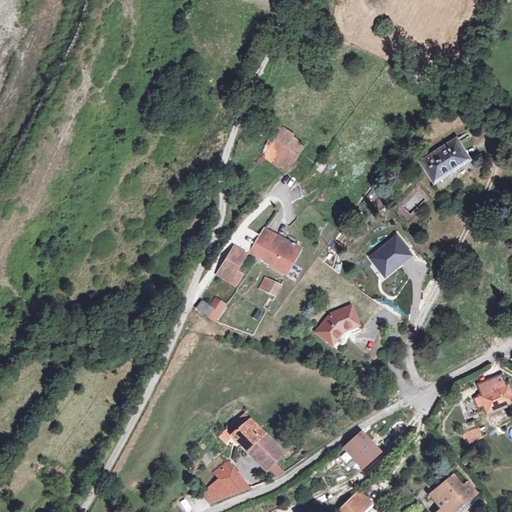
[(293,136),(279,125),(260,151),(285,170),(302,146),(291,138),(293,136)]
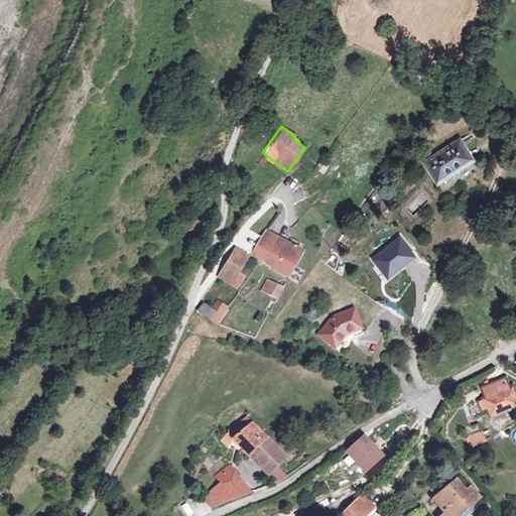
[(436,184),(472,160),(456,137),(420,161),(436,184)]
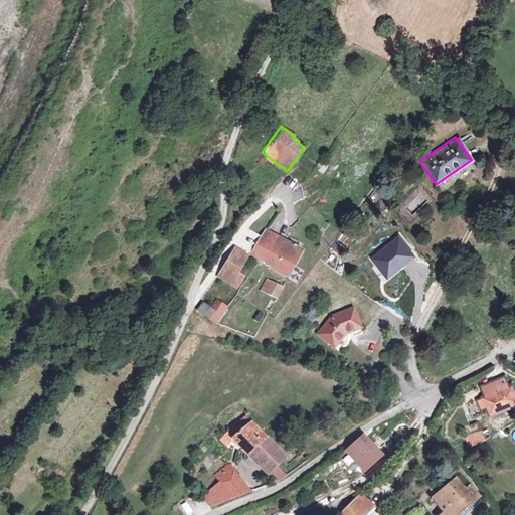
[(316,169),(325,174),(330,166),(321,161),(316,169)]
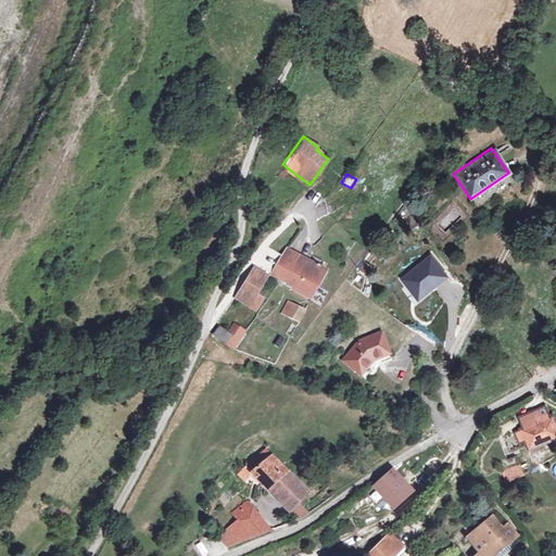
[(283,248),(279,254),(293,262),(297,256),(283,248)]
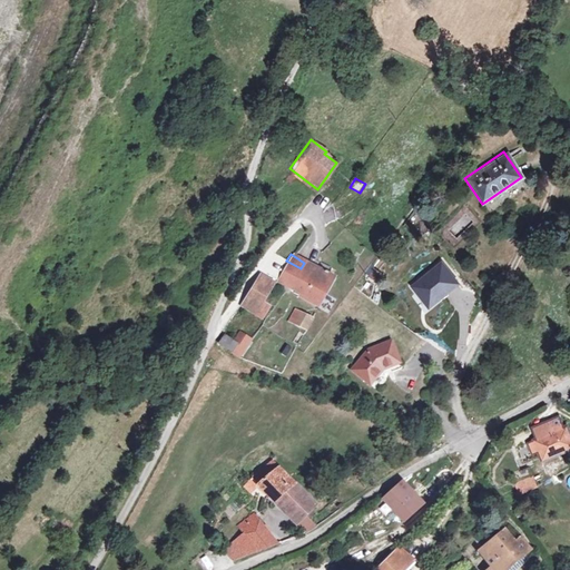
[(269,269),(277,274),(284,264),(276,258),(269,269)]
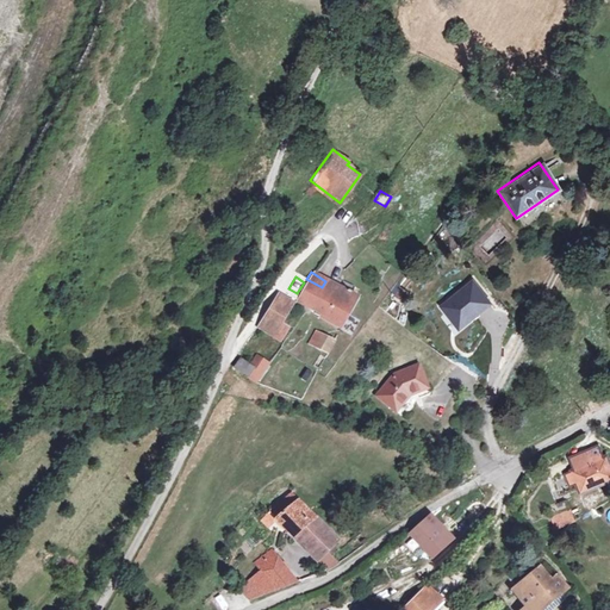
[(293,299),(304,305),(337,325),(354,297),(348,293),(349,291),(337,284),(335,286),(325,281),(322,287),(306,279),(304,282),(297,293),(293,299)]
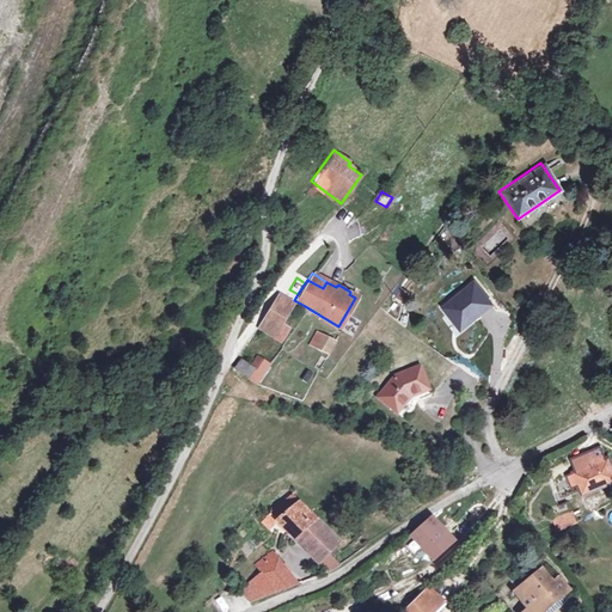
[(473,283),(444,308),(464,332),(494,307),(473,283)]
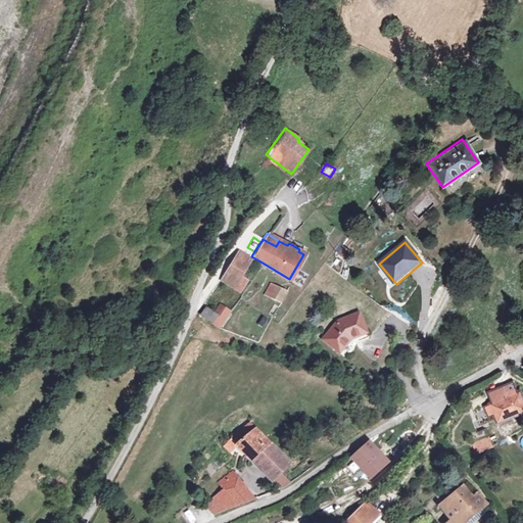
[(238,275),(248,259),(237,251),(225,270),(227,271),(221,281),(237,292),(245,279),(238,275)]
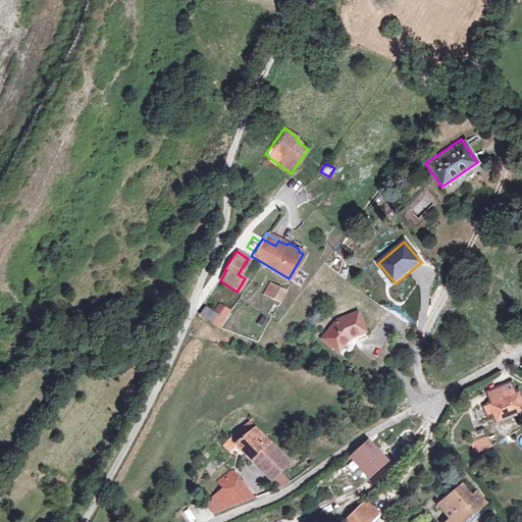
[(276,302),(282,291),(267,281),(261,292),(276,302)]
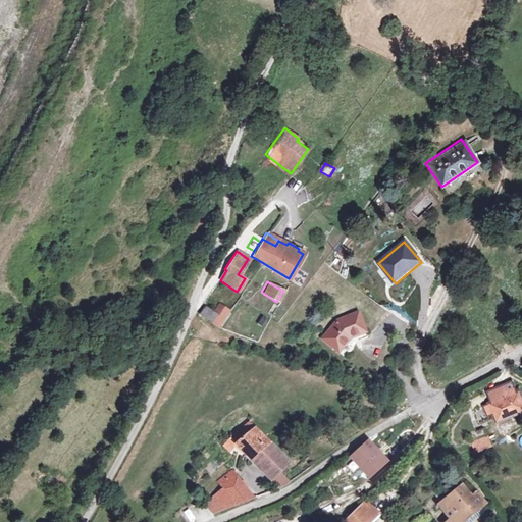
[(202,305),(197,312),(215,326),(225,312),(216,305),(211,312),(202,305)]
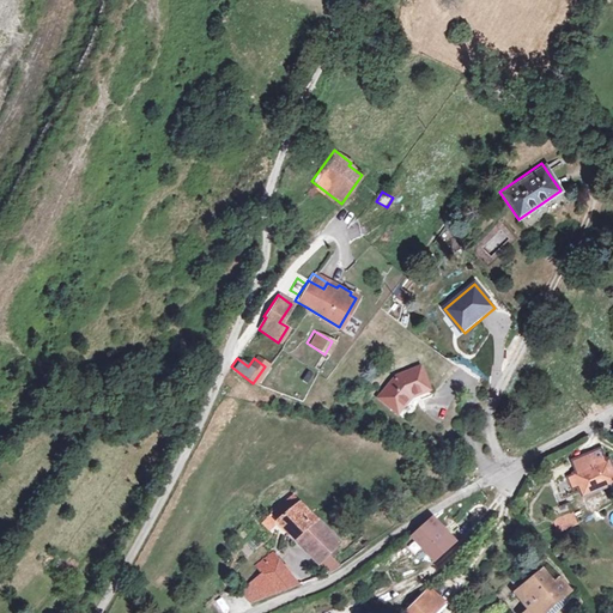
[(394,377),(377,399),(396,413),(407,400),(405,399),(407,395),(410,398),(418,394),(420,400),(431,396),(429,389),(419,366),(394,377)]
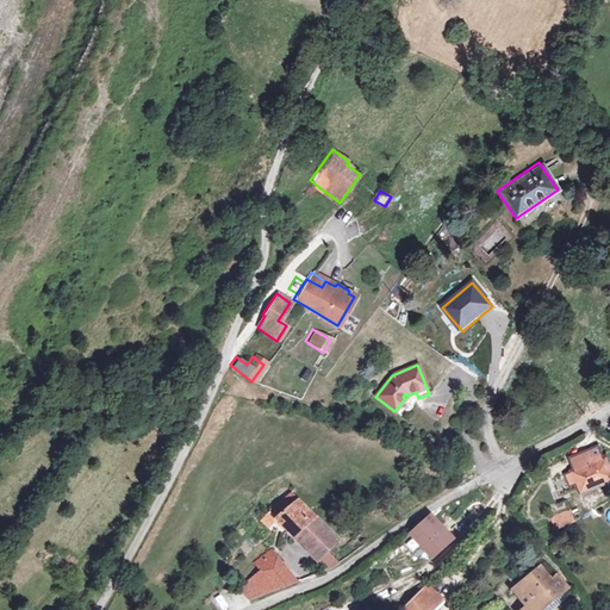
[(307,369),(302,379),(309,383),(315,373),(307,369)]
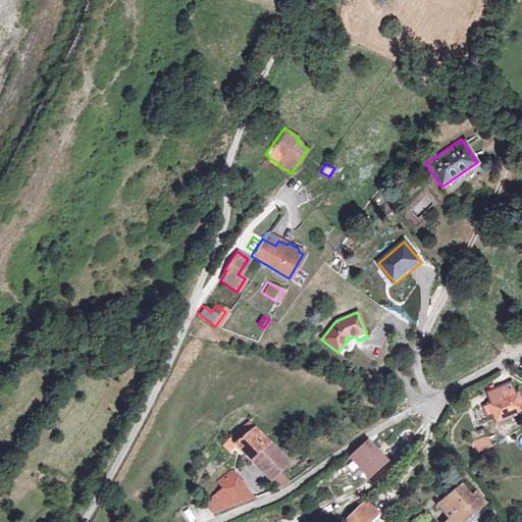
[(507,413),(509,417),(521,411),(521,402),(517,392),(516,393),(512,383),(494,390),(498,400),(490,403),(484,406),(489,416),(490,419),(507,413)]
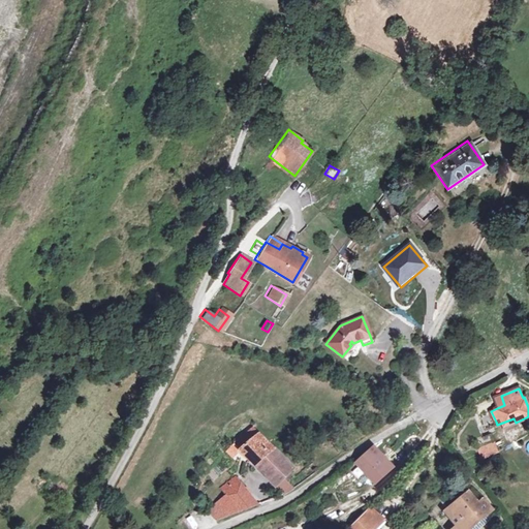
[(504,405),(501,396),(493,399),(497,408),(504,405)]
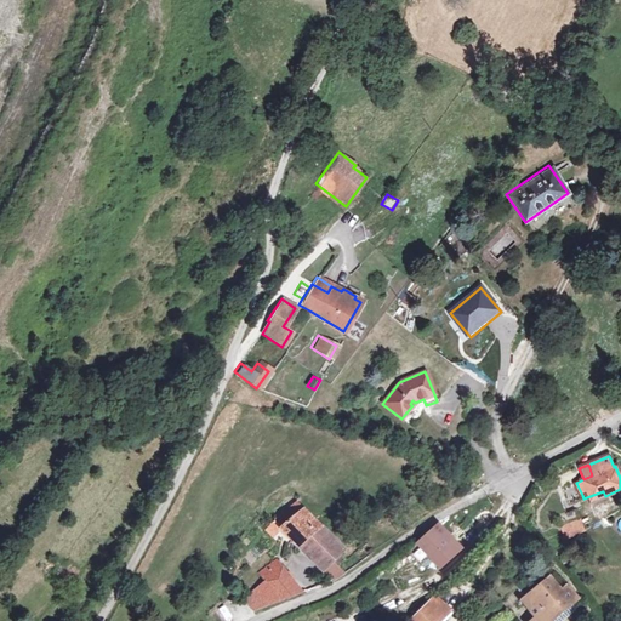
[(582,495),(576,483),(569,486),(574,499),(582,495)]
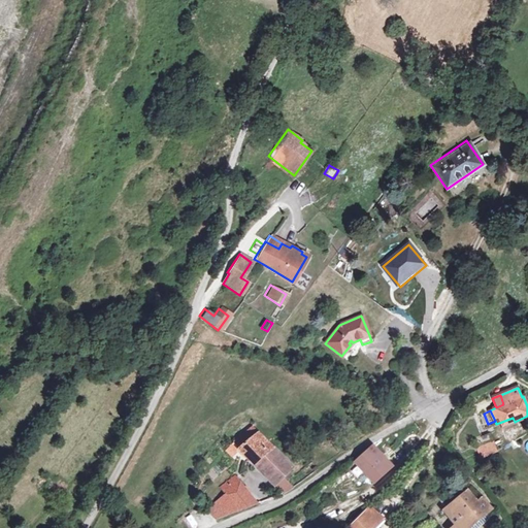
[(513,418),(496,424),(498,429),(515,422),(513,418)]
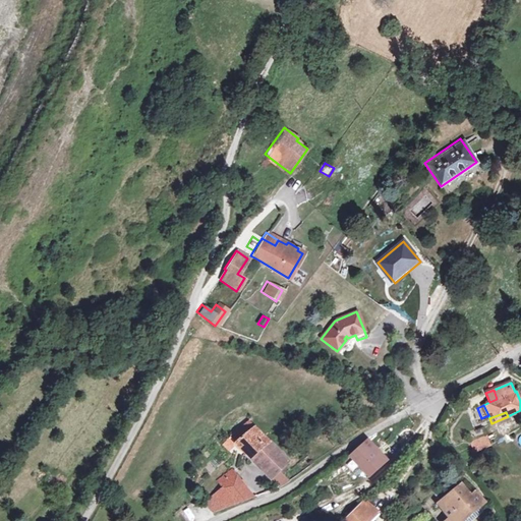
[(230,438),(249,419),(242,413),(223,431),(230,438)]
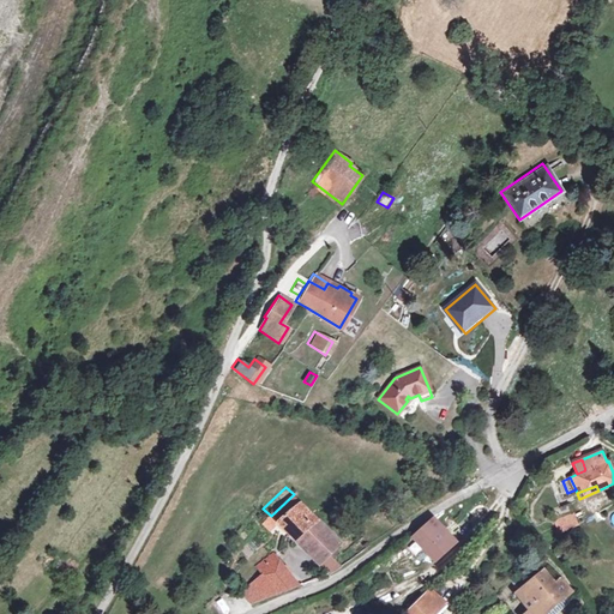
[(294,494),(271,516),(318,566),(320,564),(326,571),(337,565),(329,557),(341,545),(294,494)]
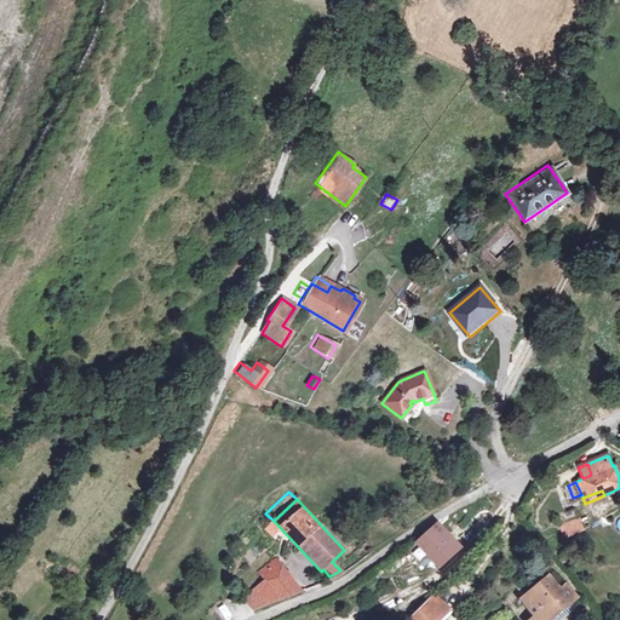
[(575,521),(570,511),(554,520),(557,529),(575,521)]
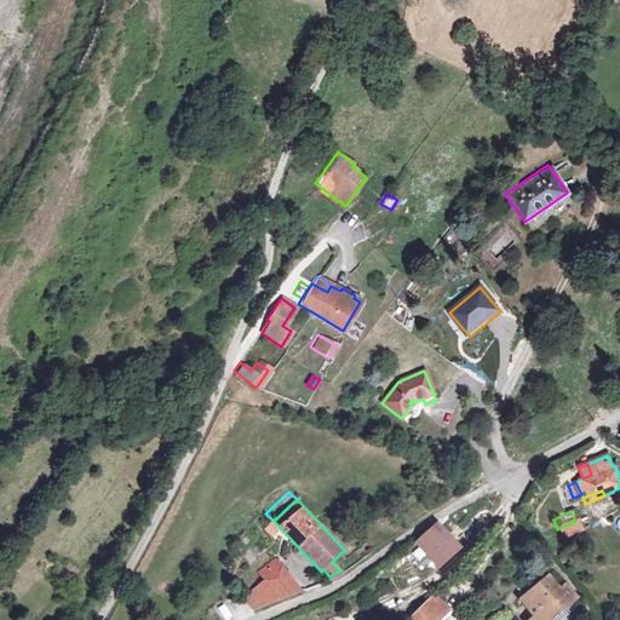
[(267,528),(274,521),(265,514),(259,521),(267,528)]
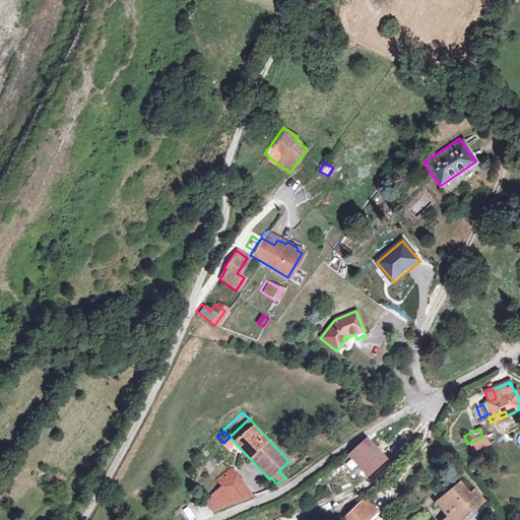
[(382,462),(365,441),(352,450),(359,456),(353,461),(358,466),(363,472),(367,476),(382,462)]
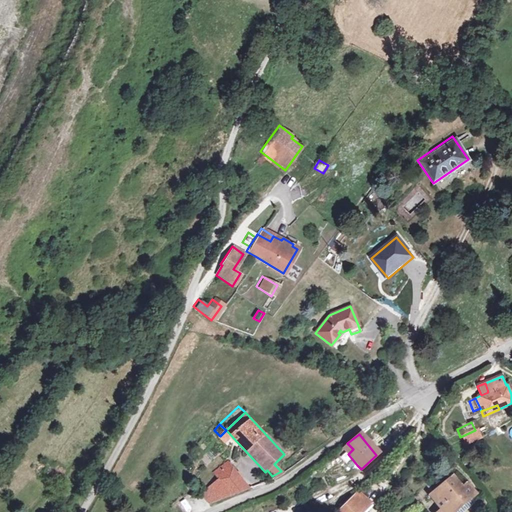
[(342,447),(348,454),(353,449),(347,443),(342,447)]
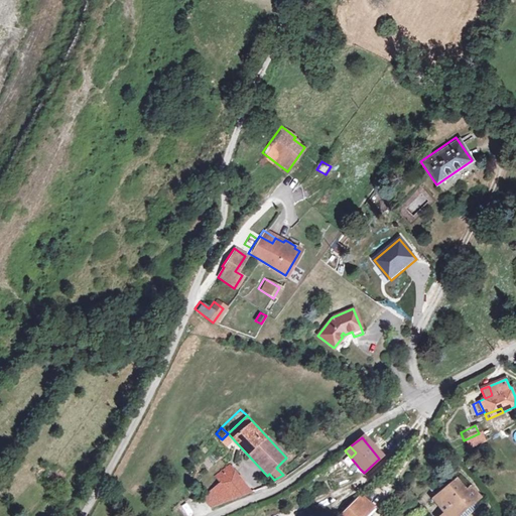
[(360,469),(355,463),(348,470),(353,476),(360,469)]
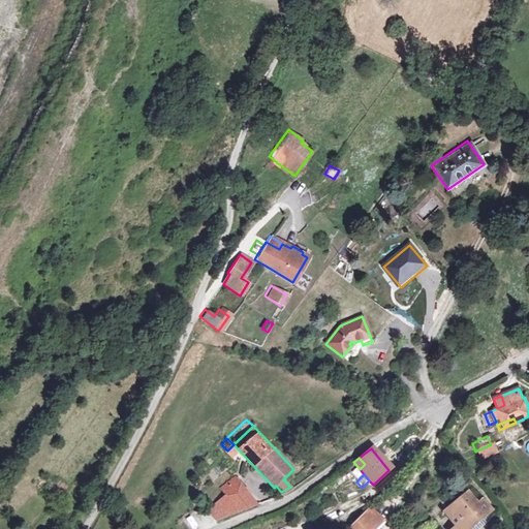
[(221,496),(207,508),(216,519),(256,504),(230,477),(215,489),(221,496)]
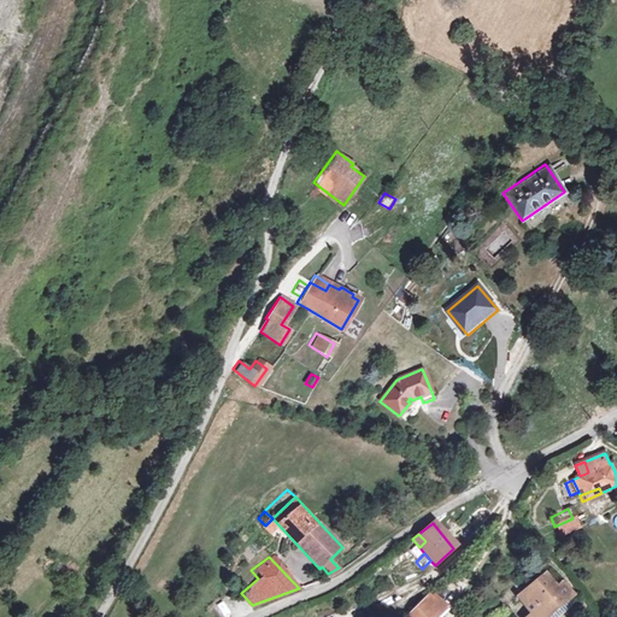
[(550,616),(570,595),(560,582),(554,587),(542,574),(519,595),(536,616),(535,616),(550,616)]
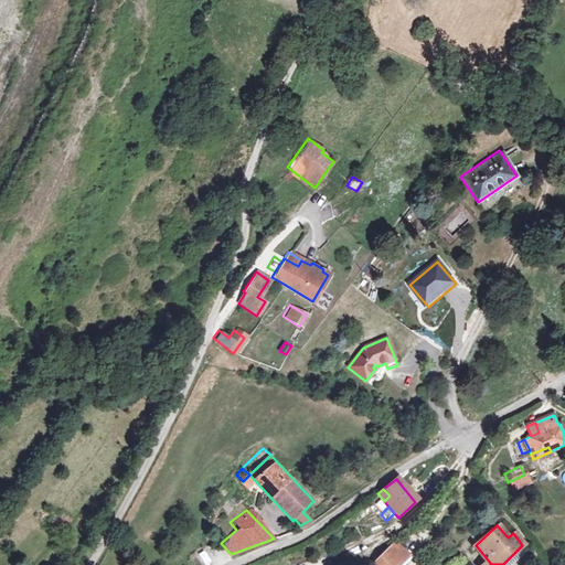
[(341,561),(362,551),(356,541),(337,551),(341,561)]
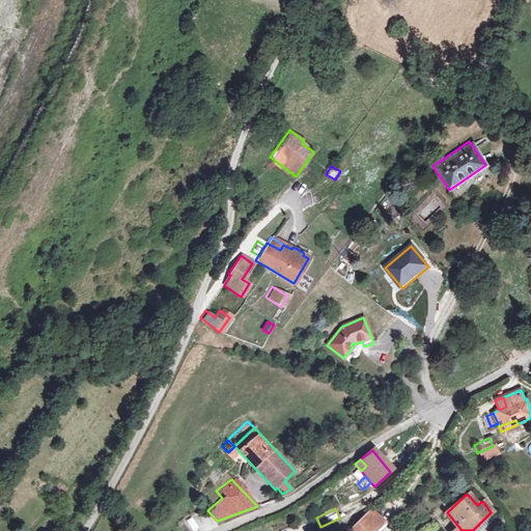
[(373,510),(352,530),(376,530),(386,523),(373,510)]
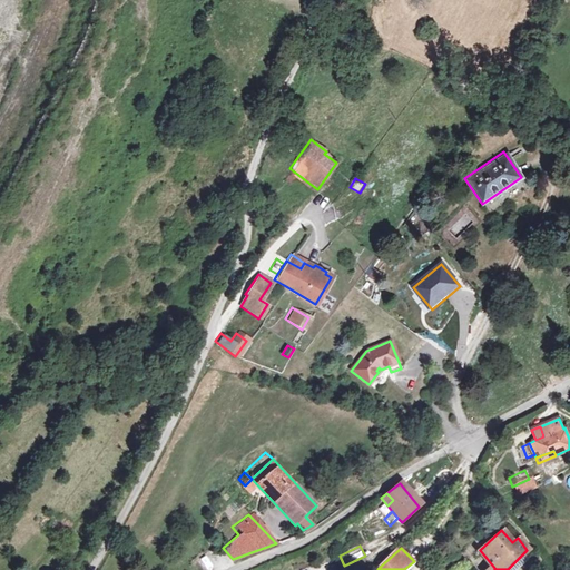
[(199,563),(206,569),(207,569),(213,564),(205,557),(199,563)]
